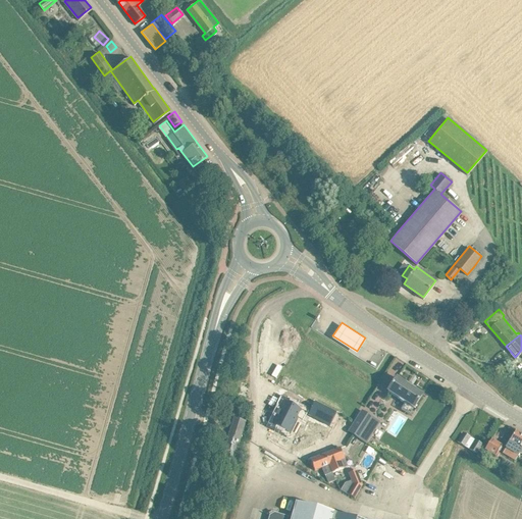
[(276,374),(279,366),(273,364),(270,372),(276,374)]
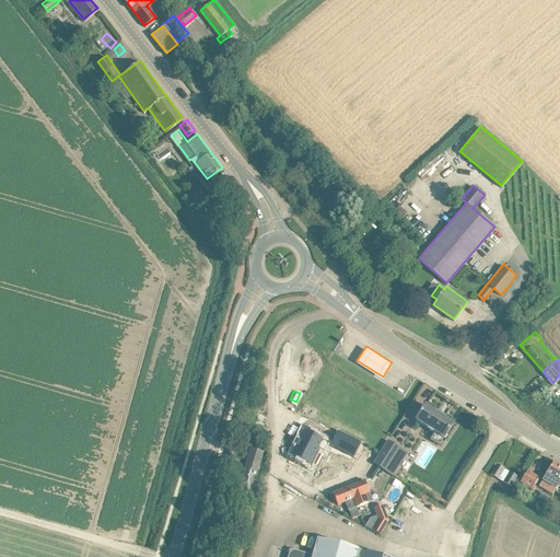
[(433,408),(426,404),(416,418),(444,436),(453,421),(445,416),(433,408)]
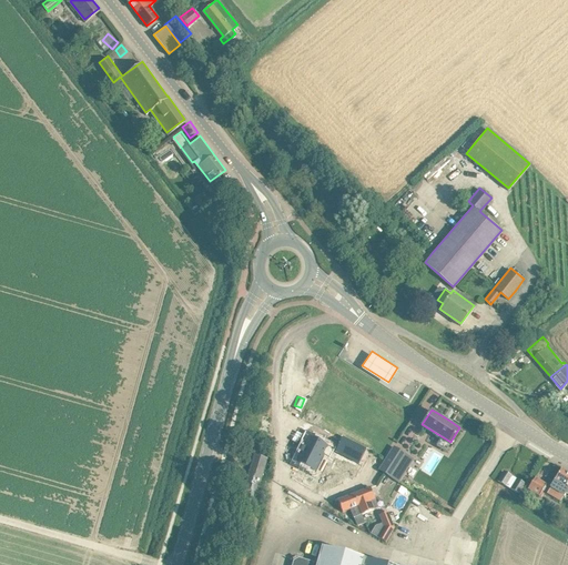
[(414,441),(424,445),(429,435),(419,430),(414,441)]
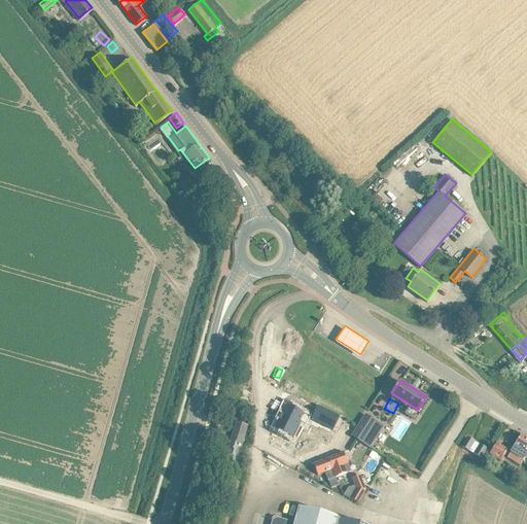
[(291,434),(300,418),(305,421),(309,415),(303,412),(286,404),(276,426),(291,434)]
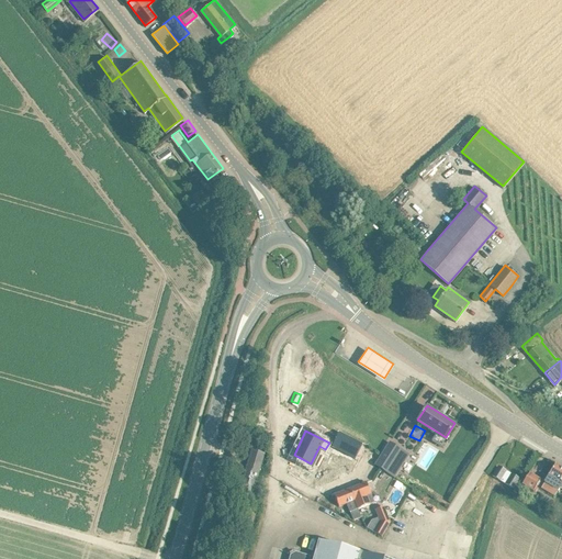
[(355,456),(362,442),(339,431),(332,445),(355,456)]
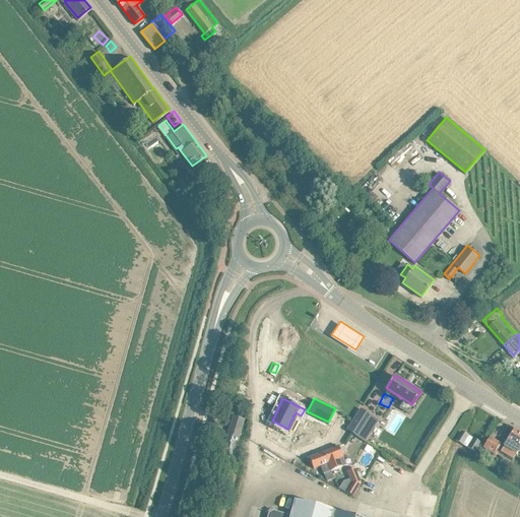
[(360,406),(346,428),(358,435),(365,440),(370,432),(363,428),(372,413),(360,406)]
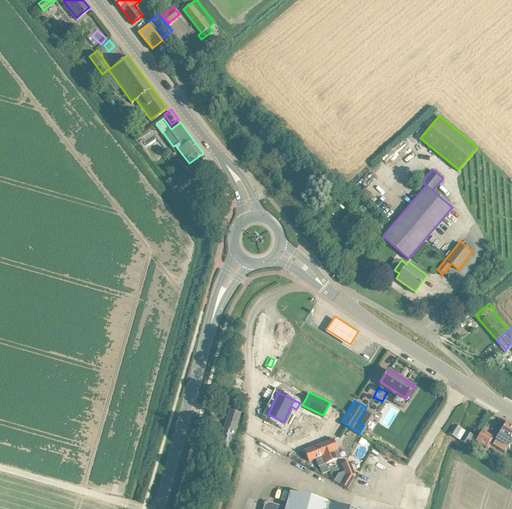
[(231,443),(240,412),(229,408),(220,439),(231,443)]
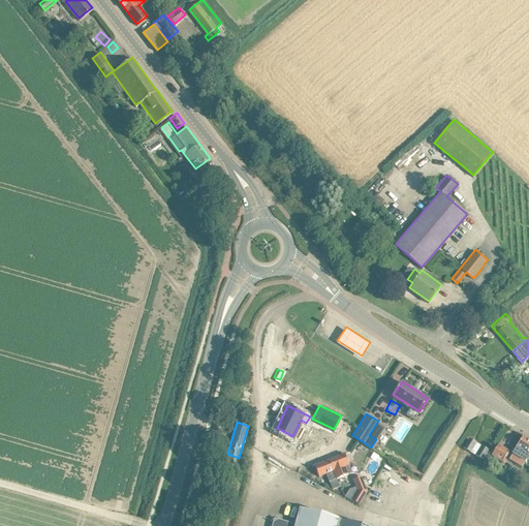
[(471,435),(476,438),(481,428),(475,425),(471,435)]
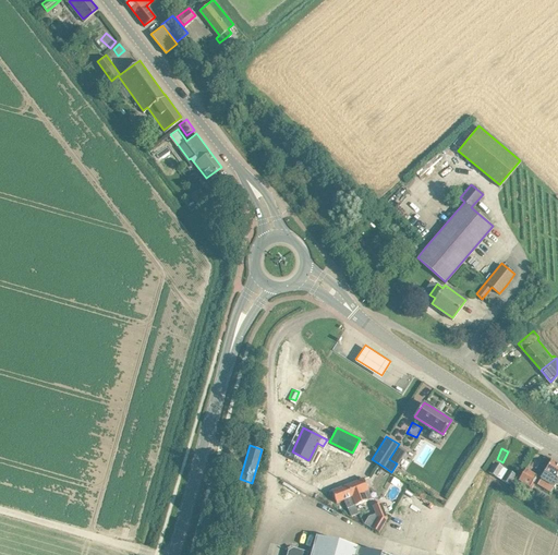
[(508,453),(502,463),(512,468),(518,456),(508,453)]
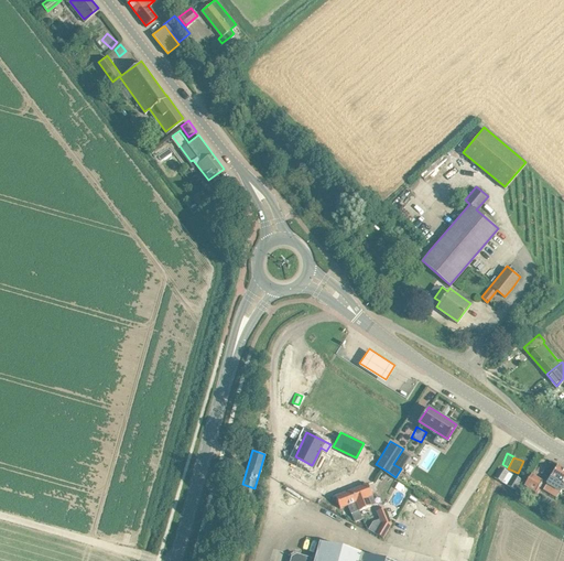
[(546,479),(554,468),(542,461),(535,472),(546,479)]
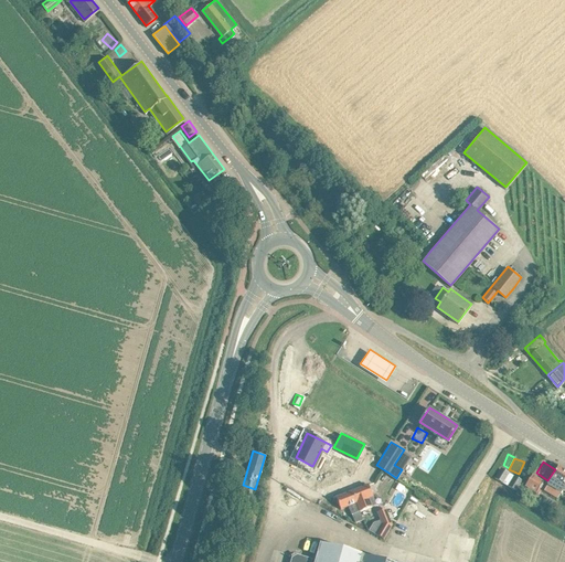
[(564,468),(558,465),(547,483),(561,491),(564,484),(564,468)]
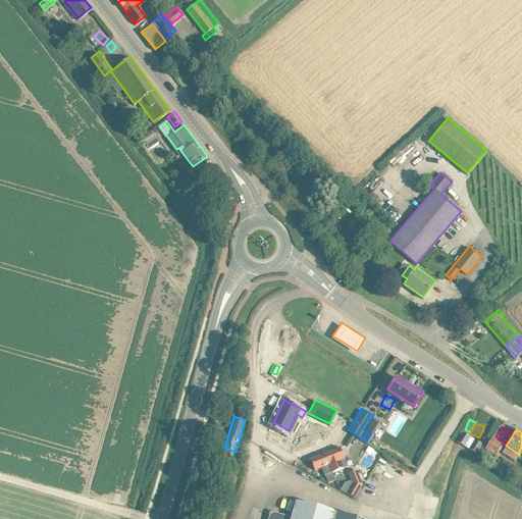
[(477,452),(482,445),(463,431),(458,439),(477,452)]
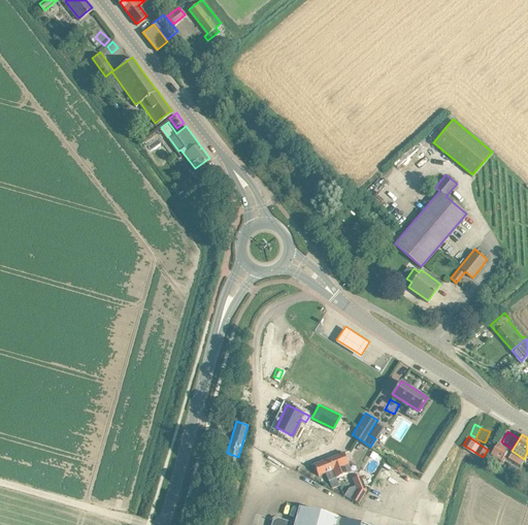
[(500,459),(507,448),(497,441),(491,452),(500,459)]
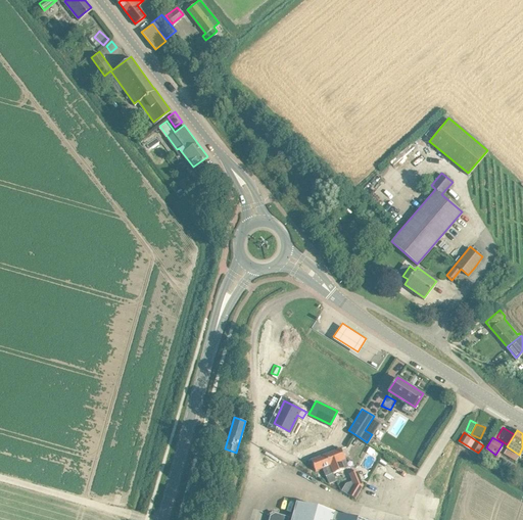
[(325,453),(333,472),(344,467),(341,459),(345,458),(341,446),(325,453)]
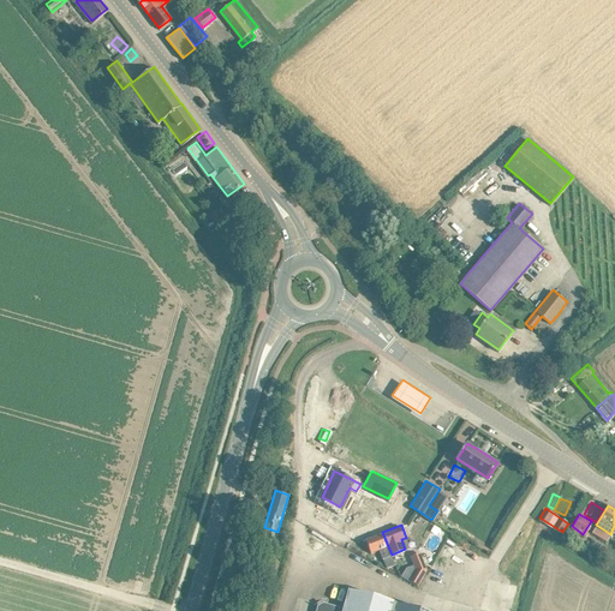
[(394,563),(392,555),(382,532),(365,539),(371,552),(381,547),(388,565),(394,563)]
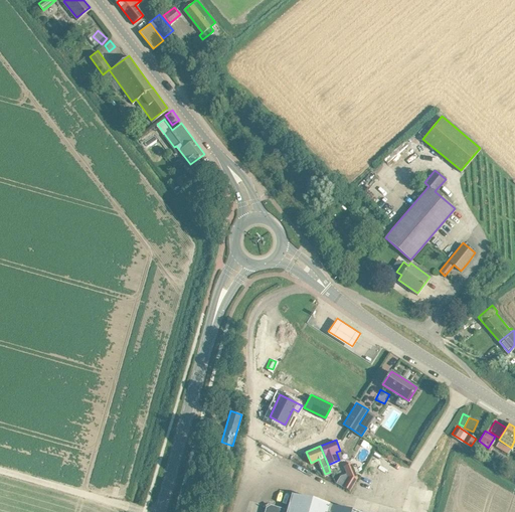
[(358,477),(352,462),(344,465),(348,476),(342,485),(350,490),(358,477)]
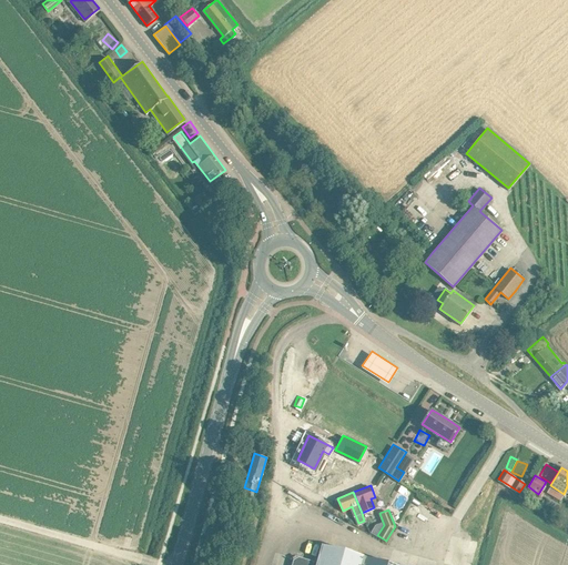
[(392,564),(322,545),(316,564),(392,564)]
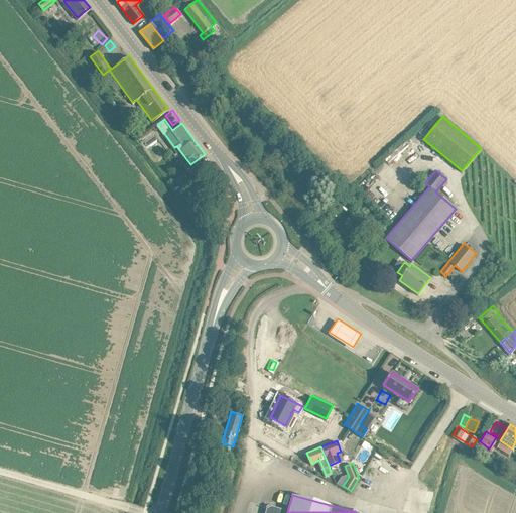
[(283,512),(284,508),(270,504),(269,503),(265,505),(266,507),(264,512),(283,512)]
